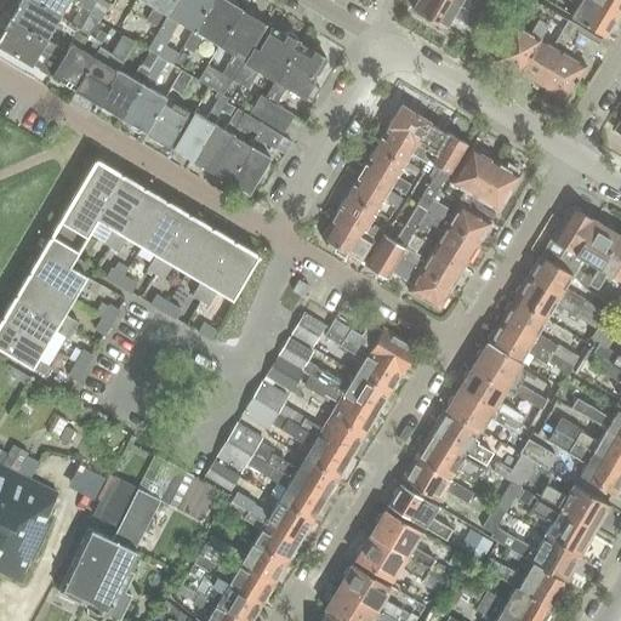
[(10,17),(9,18),(46,40),(53,27),(73,39),(79,28),(72,23),(60,16),(32,0),(20,0),(17,5),(13,5),(9,12),(9,13),(10,17)]
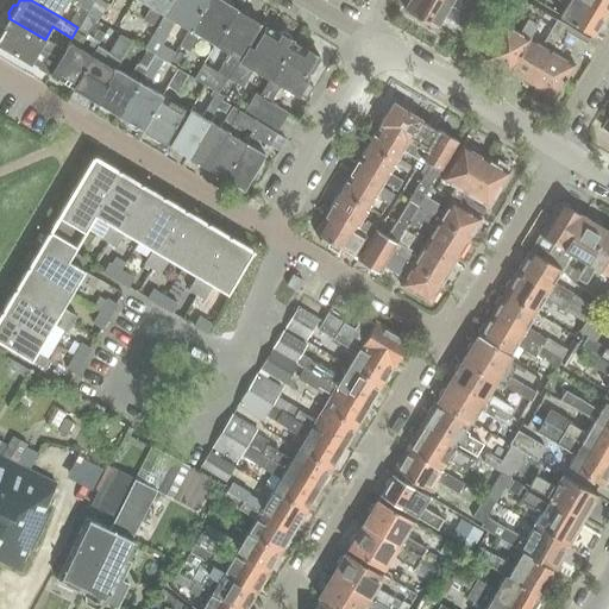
[(31,0),(58,16),(67,1),(79,8),(70,23),(77,27),(86,14),(92,4),(86,0),(31,0)]
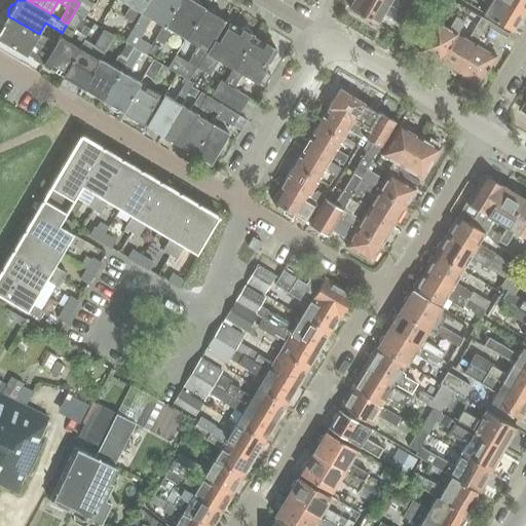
[(85,0),(82,0),(76,11),(85,16),(92,4),(85,0)]
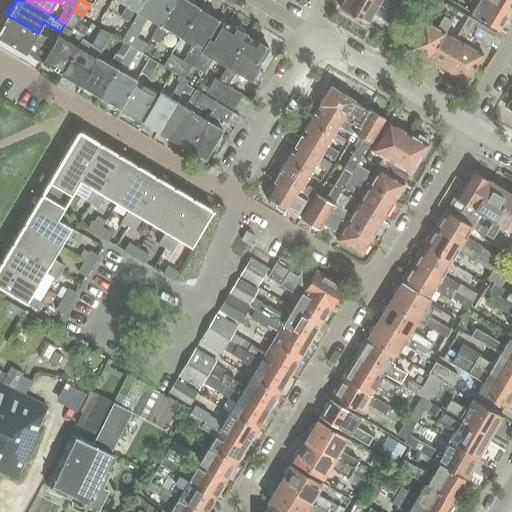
[(116,0),(126,6),(120,17),(128,21),(140,0),(116,0)]
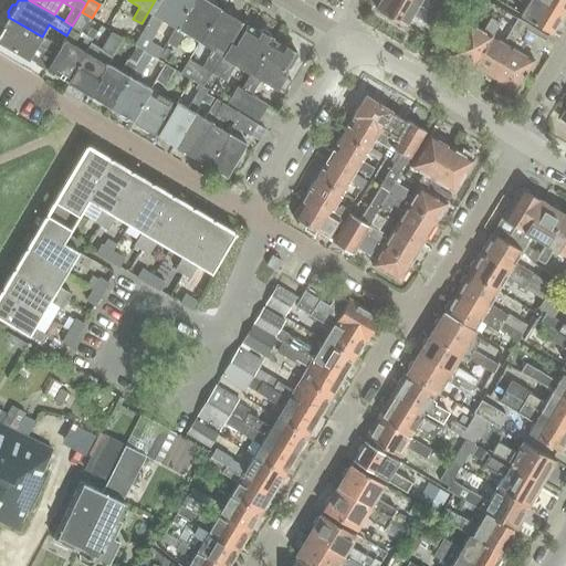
[(160,0),(145,25),(155,31),(161,19),(176,28),(191,0),(160,0)]
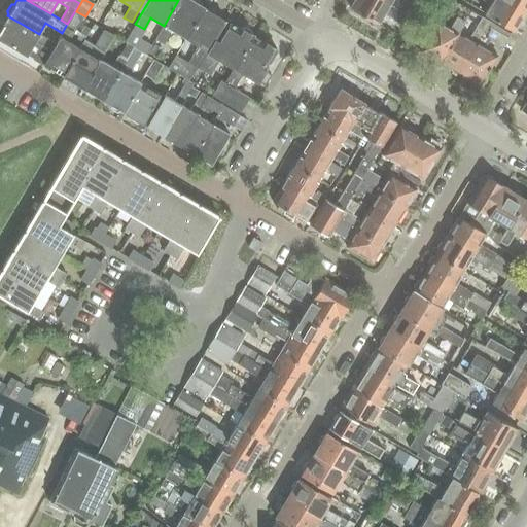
[(189,0),(178,0),(164,26),(155,39),(164,44),(172,31),(185,38),(204,8),(201,6),(201,2),(197,0),(192,0),(191,1),(189,0)]
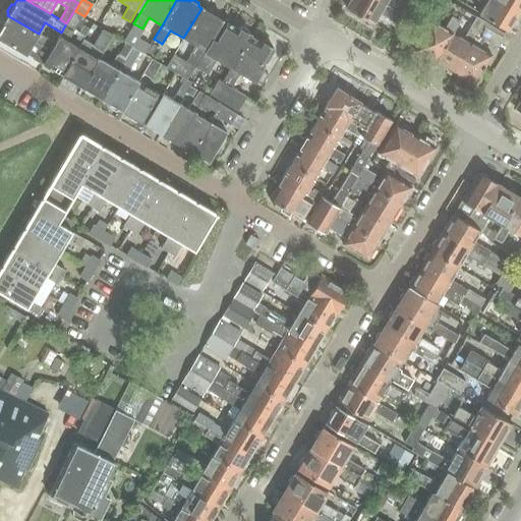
[(396,23),(401,14),(402,14),(378,0),(350,0),(346,8),(372,24),(378,16),(379,14),(396,23)]
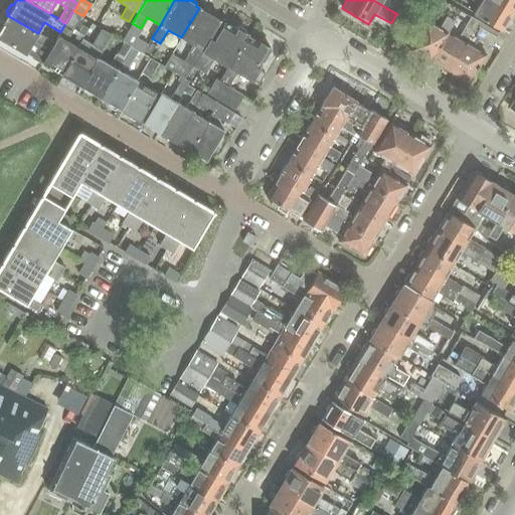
[(394,0),(373,0),(397,14),(402,5),(394,0)]
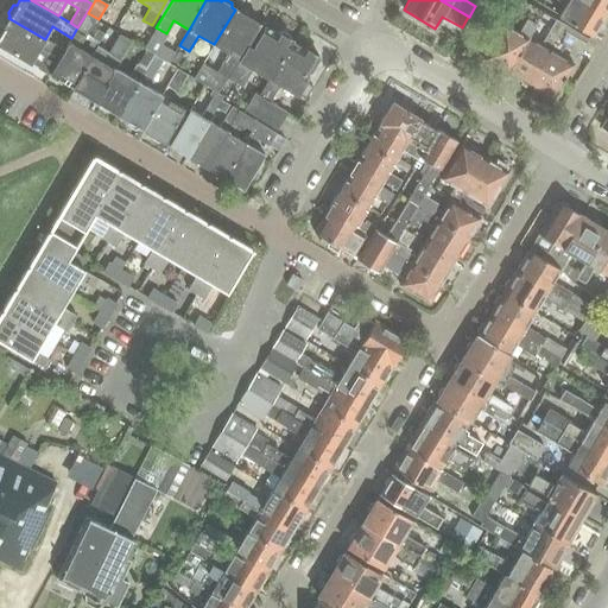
[(482,57),(502,69),(506,71),(527,36),(529,36),(543,12),(521,0),(517,0),(505,21),(504,20),(488,46),(482,57)]
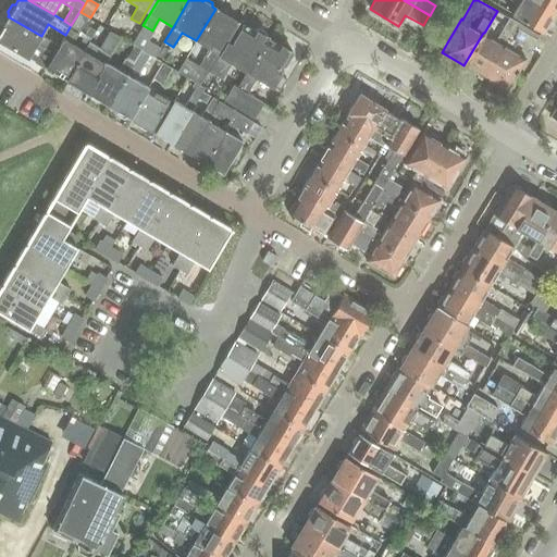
[(549,20),(554,13),(544,7),(532,0),(511,0),(518,3),(511,15),(532,27),(542,33),(543,29),(546,29),(551,23),(549,20)]
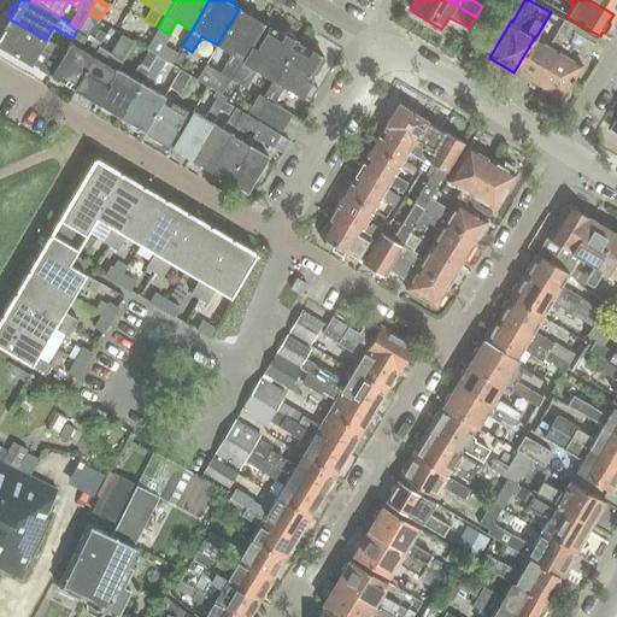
[(616,0),(589,0),(603,7),(613,15),(616,7),(616,0)]
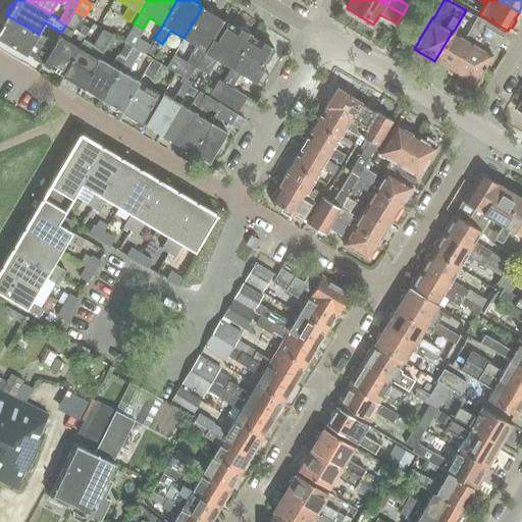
[(205,51),(212,38),(217,30),(223,20),(214,15),(214,12),(208,8),(207,8),(204,9),(202,8),(184,38),(205,51)]
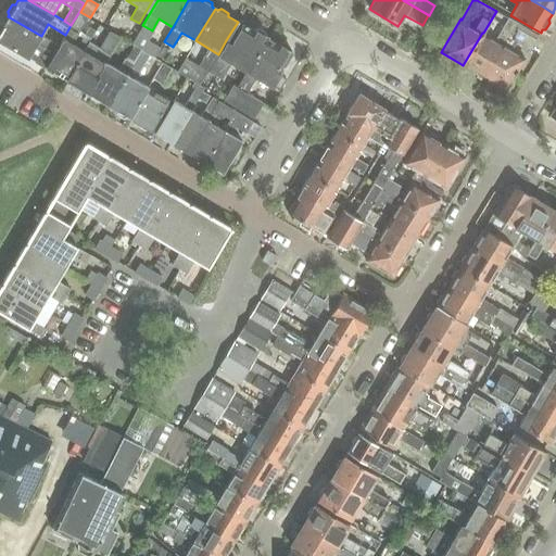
[(46,68),(52,72),(66,80),(72,71),(84,51),(72,45),(83,27),(88,19),(78,13),(71,25),(65,35),(59,47),(53,54),(51,60),(46,68)]
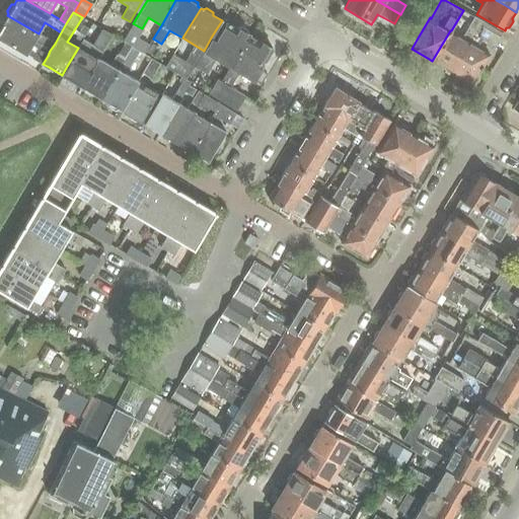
[(0,38),(33,58),(33,59),(33,60),(41,64),(42,63),(43,64),(48,56),(50,51),(55,44),(39,33),(7,15),(3,23),(0,23),(0,38)]
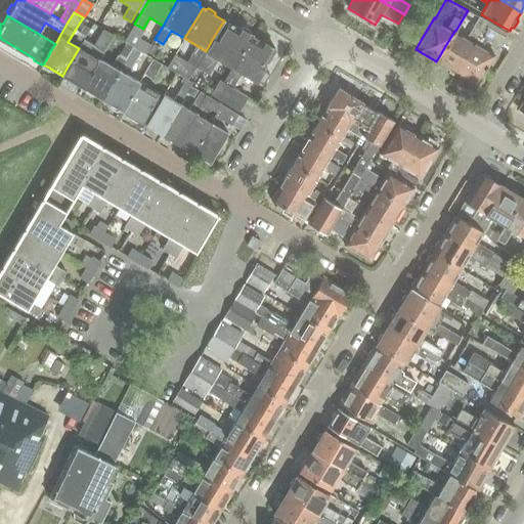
[(487,23),(479,17),(467,38),(455,31),(454,31),(436,61),(456,73),(462,64),(474,42),(485,26),(487,23)]
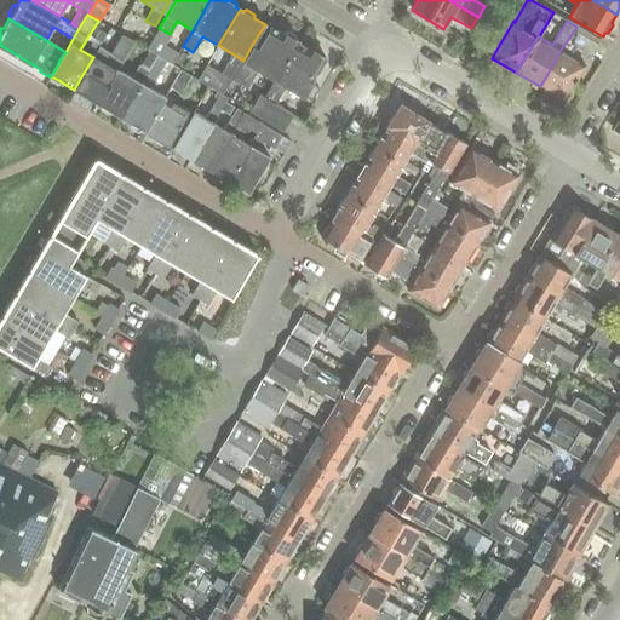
[(242,62),(275,81),(276,81),(292,53),(298,44),(298,42),(296,41),(294,36),(294,35),(288,32),(282,34),(280,32),(280,33),(270,27),(264,38),(257,49),(252,45),(244,61),(242,62)]
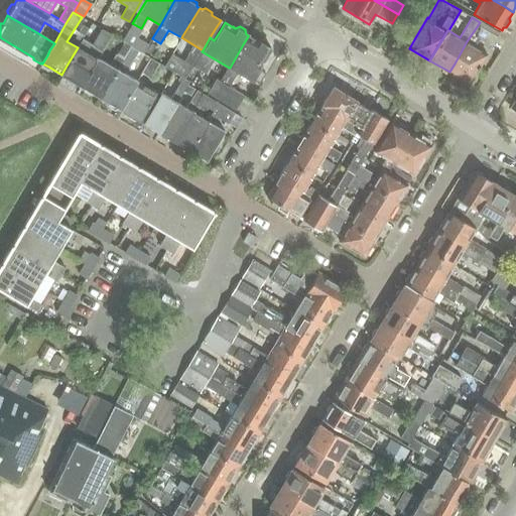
[(492,47),(498,37),(478,25),(467,41),(455,63),(449,72),(469,84),(487,54),(478,49),(475,47),(479,39),(492,47)]
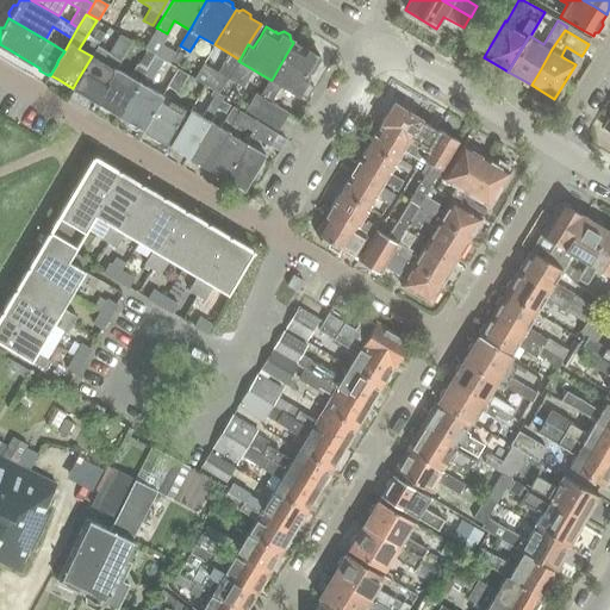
[(92,56),(79,78),(73,88),(75,89),(76,94),(82,98),(87,97),(95,101),(116,68),(120,60),(132,42),(122,36),(112,53),(110,53),(110,54),(98,47),(92,56)]
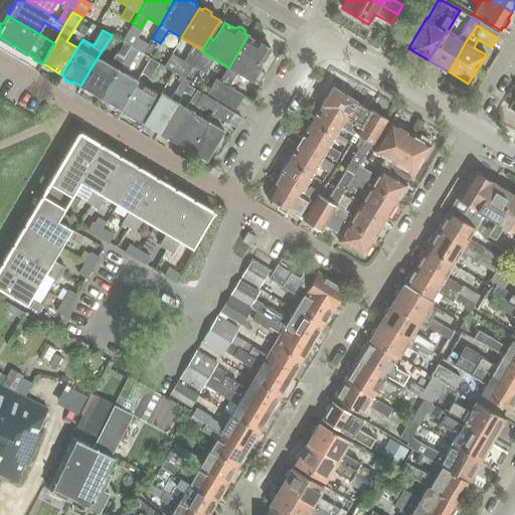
[(229,67),(236,72),(243,76),(251,81),(252,79),(259,82),(265,72),(259,69),(271,49),(269,47),(268,43),(263,40),(262,40),(258,41),(255,40),(254,40),(247,36),(242,44),(229,67)]
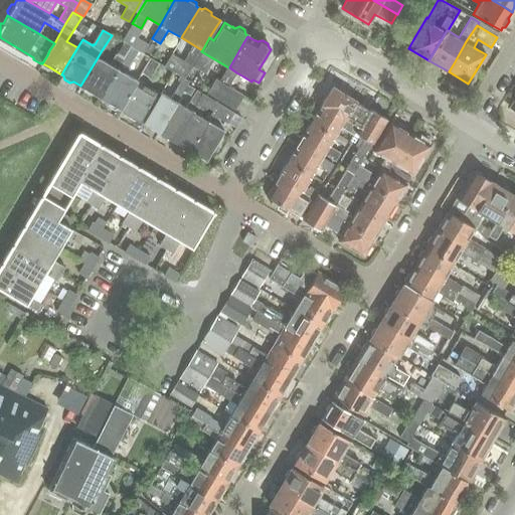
[(101,98),(131,47),(123,42),(110,64),(98,57),(80,86),(83,88),(84,91),(89,94),(93,93),(101,98)]
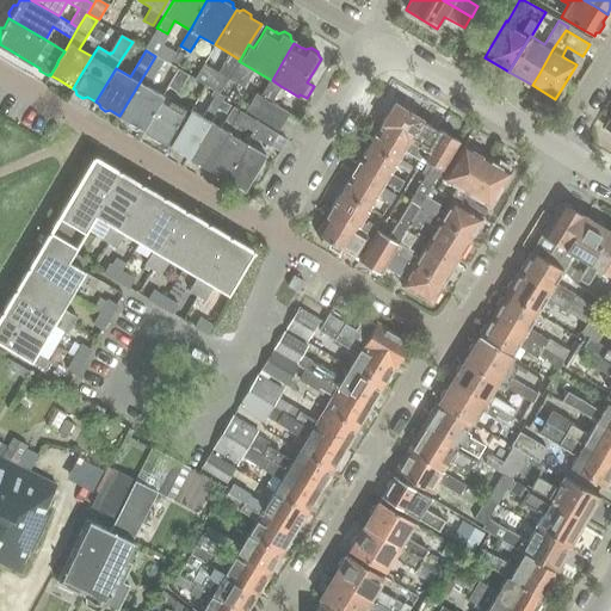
[(164,61),(155,56),(119,116),(129,121),(129,125),(135,129),(140,128),(143,129),(149,119),(162,97),(148,88),(164,61)]
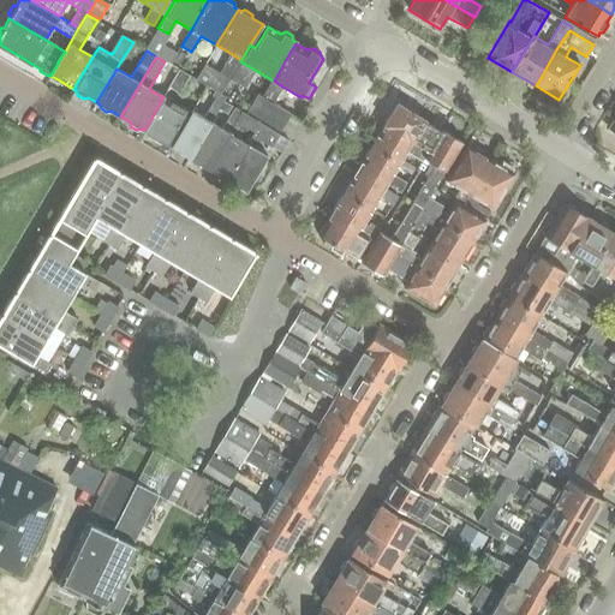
[(179,93),(187,77),(179,71),(169,87),(179,93)]
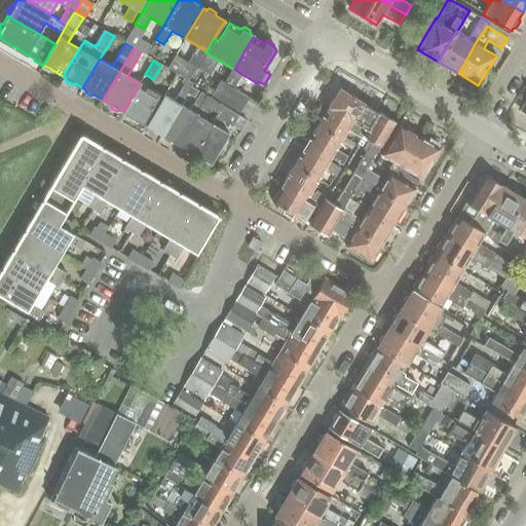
[(162,135),(180,105),(181,105),(187,94),(191,86),(193,83),(184,78),(181,82),(184,84),(174,101),(163,96),(146,125),(148,126),(149,129),(153,133),(156,132),(162,135)]
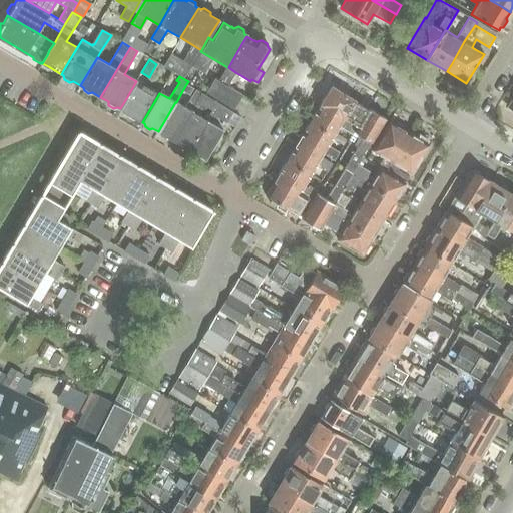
[(242,95),(227,86),(214,79),(206,92),(233,109),(242,95)]
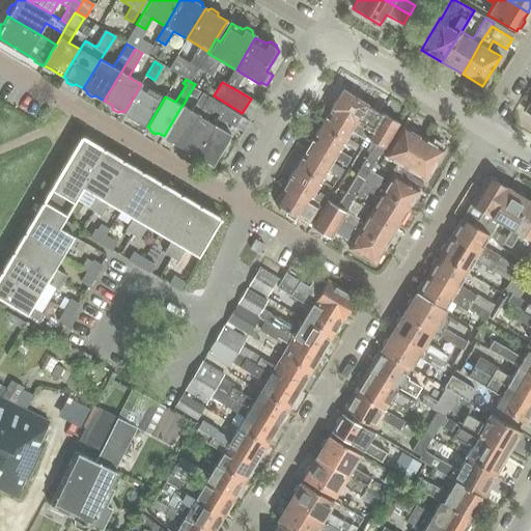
[(141,84),(130,104),(124,112),(132,117),(133,121),(137,123),(141,122),(144,124),(161,95),(141,84)]
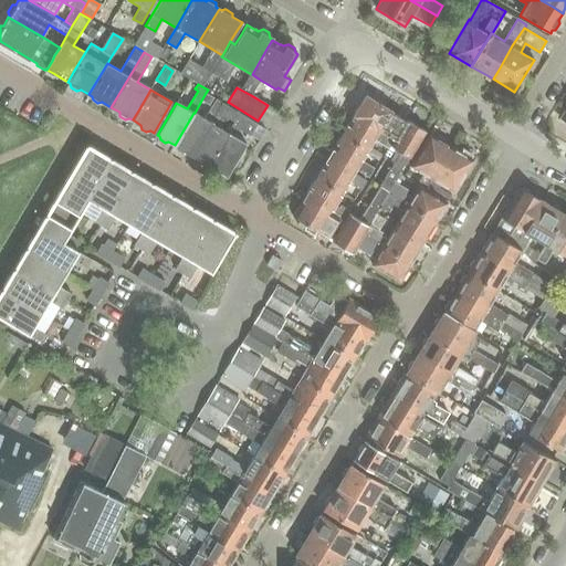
[(206,93),(201,101),(209,105),(213,97),(206,93)]
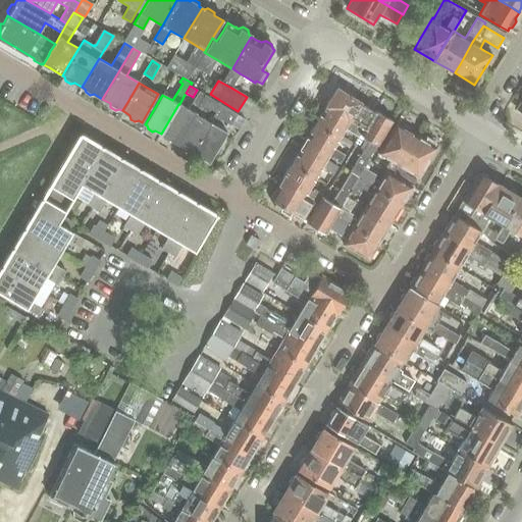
[(325,106),(351,120),(364,128),(374,111),(360,103),(361,102),(337,88),(336,87),(335,89),(325,106)]
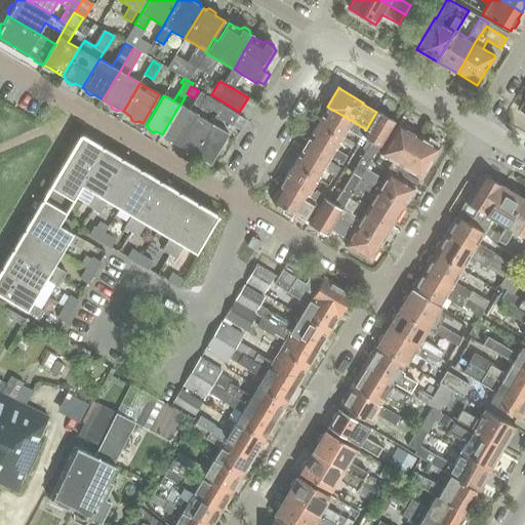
[(200,92),(190,110),(180,105),(179,105),(162,134),(164,135),(164,139),(169,142),(172,140),(177,144),(206,95),(200,92)]
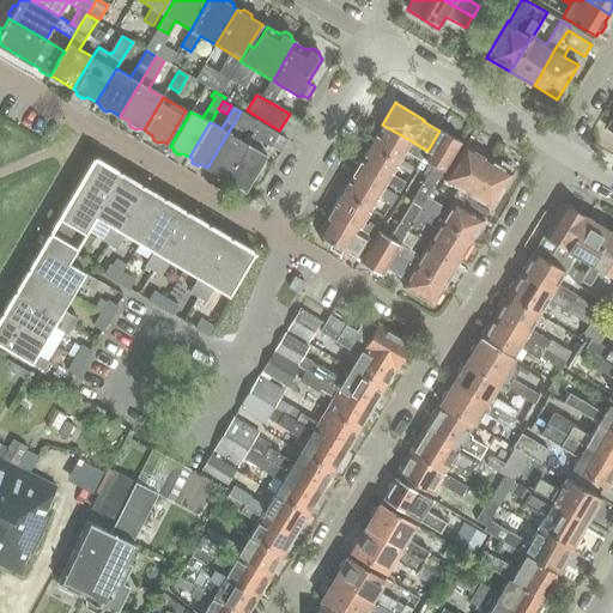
[(244,126),(253,132),(259,122),(241,111),(207,168),(214,173),(214,176),(220,180),(224,178),(225,180),(247,144),(237,138),(244,126)]
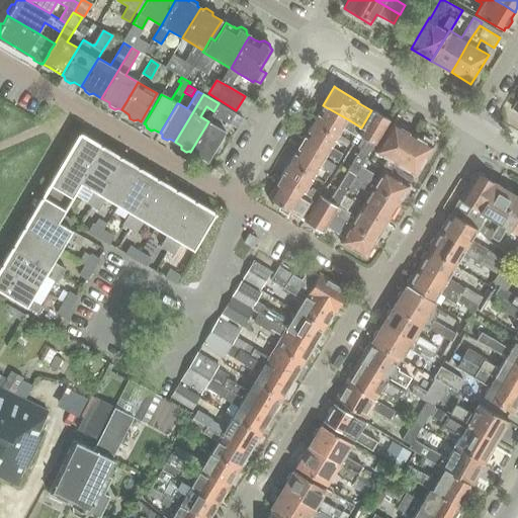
[(229,124),(235,113),(219,103),(213,111),(216,112),(210,122),(208,121),(190,152),(196,155),(196,158),(201,161),(204,160),(206,161),(217,144),(220,144),(223,139),(222,136),(225,131),(216,125),(220,118),(229,124)]
